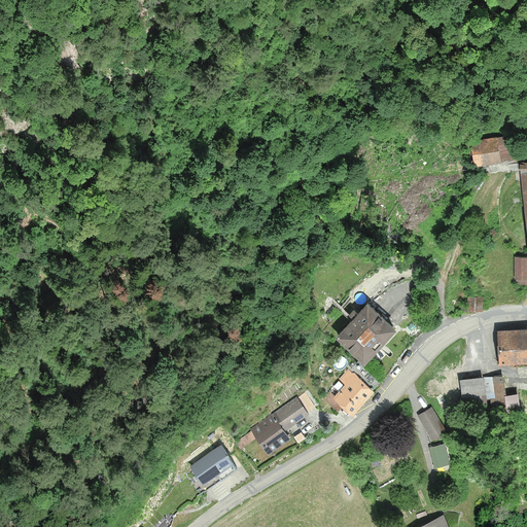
[(472,143),(480,168),(514,159),(508,135),(472,143)]
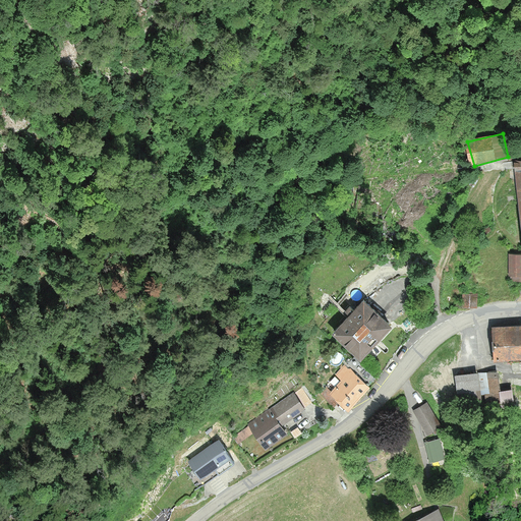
[(520,253),(510,254),(510,274),(520,273),(520,253)]
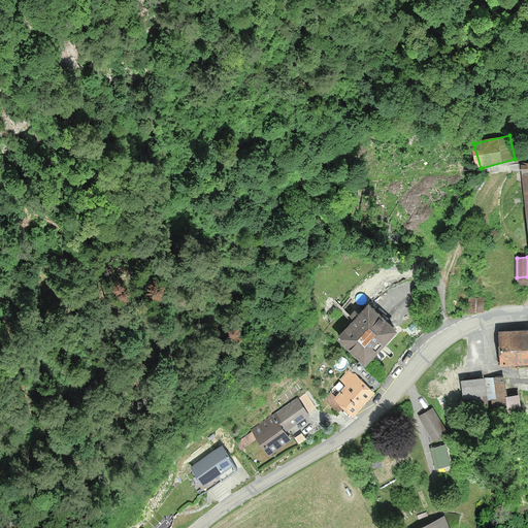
[(470,296),(470,309),(485,309),(485,295),(470,296)]
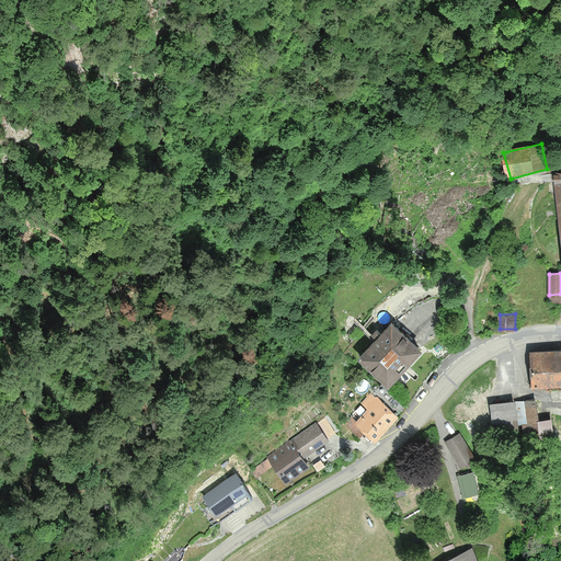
[(376,341),(405,367),(421,350),(391,323),(376,341)]
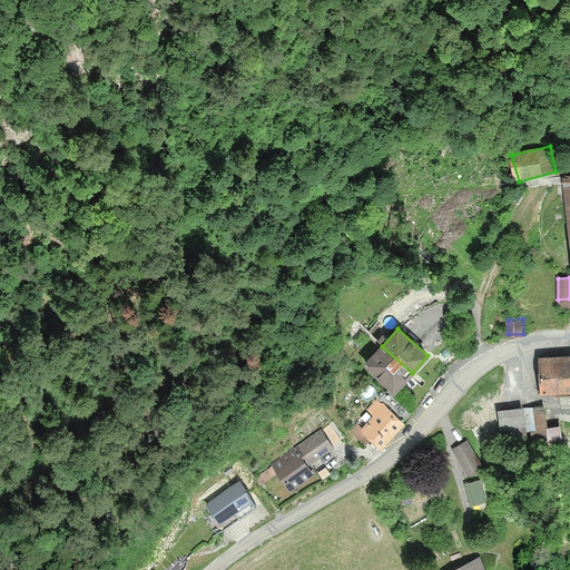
[(366,364),(396,391),(412,373),(382,346),(366,364)]
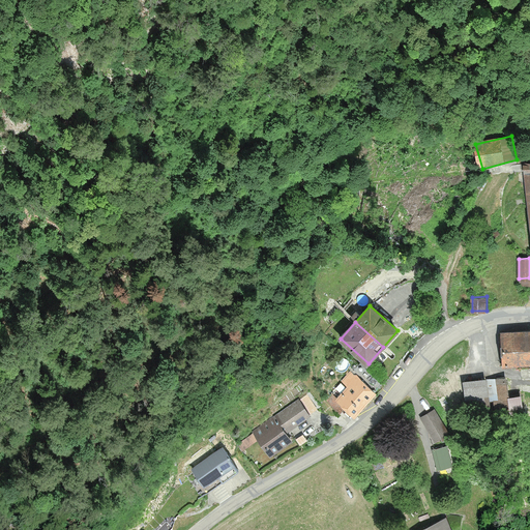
[(529,329),(501,330),(501,365),(529,364),(529,329)]
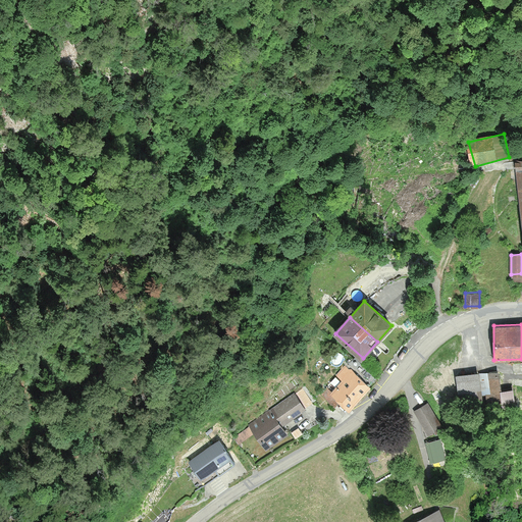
[(330,392),(348,410),(371,387),(348,363),(336,373),(343,379),(330,392)]
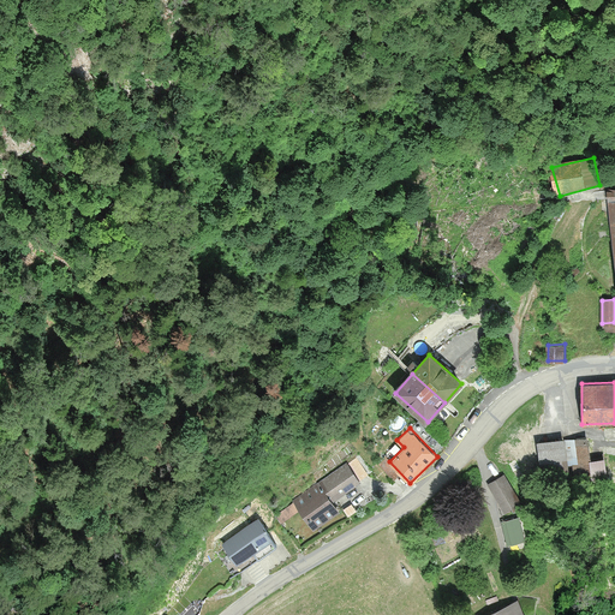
[(566,439),(567,465),(572,465),(573,483),(607,481),(604,458),(590,459),(587,437),(566,439)]
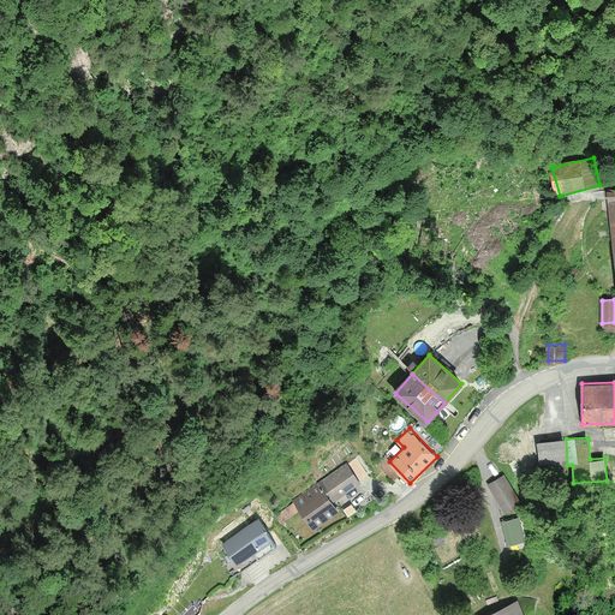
[(566,439),(538,441),(539,472),(568,470),(567,465),(566,439)]
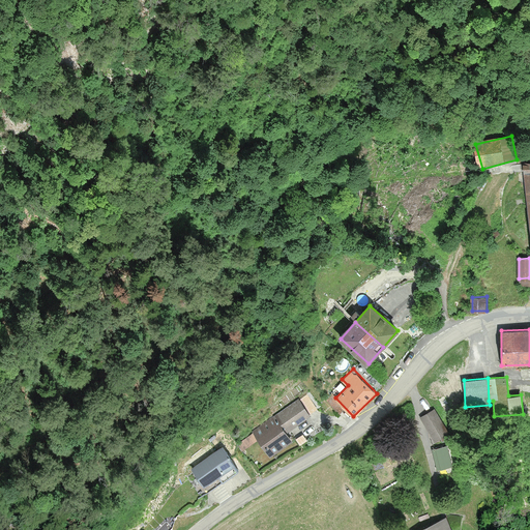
[(255,430),(271,455),(293,441),(288,433),(316,414),(303,396),(255,430)]
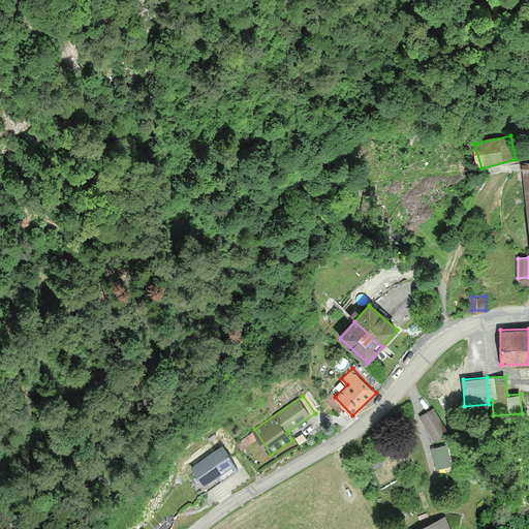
[(419,416),(435,441),(448,433),(433,408),(419,416)]
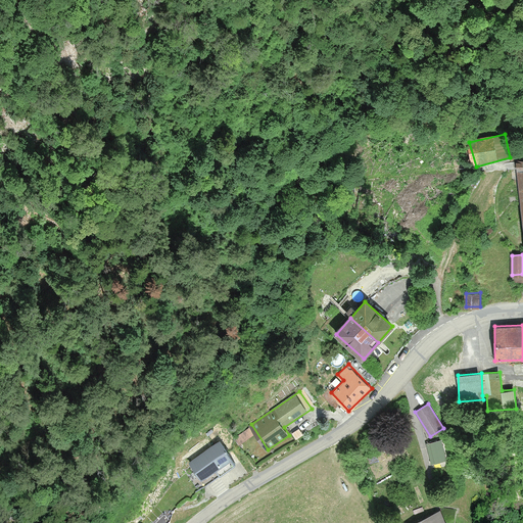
[(442,437),(427,441),(432,462),(447,458),(442,437)]
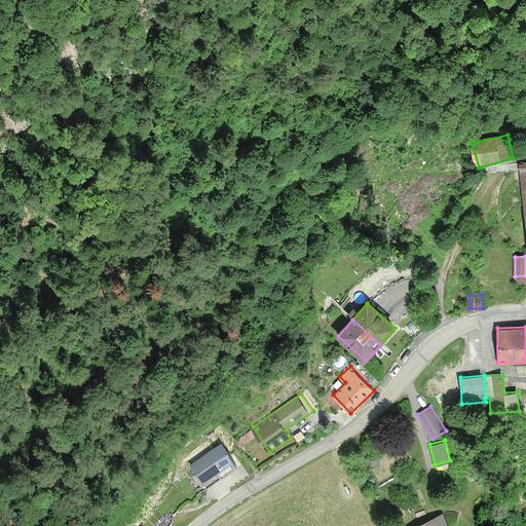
[(220,443),(190,464),(202,481),(218,471),(221,475),(235,464),(220,443)]
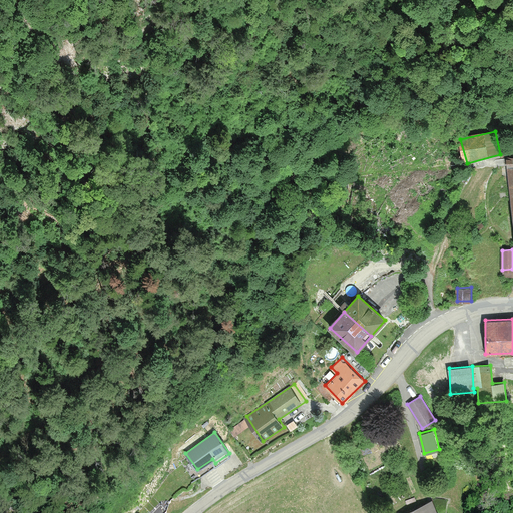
[(414,512),(437,512),(431,500),(412,509),(414,512)]
